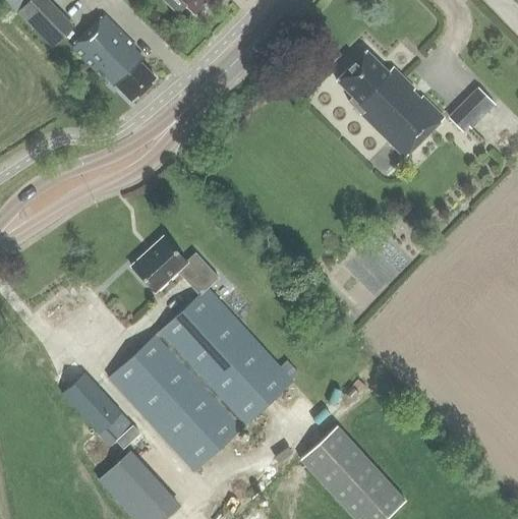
[(183,0),(197,13),(209,0),(183,0)]
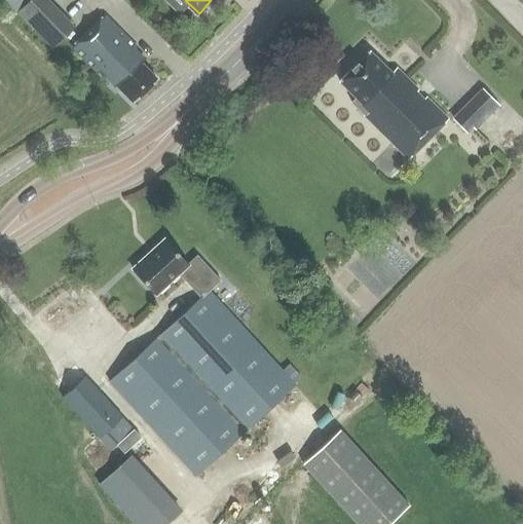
[(74,29),(49,4),(31,24),(54,47),(74,29)]
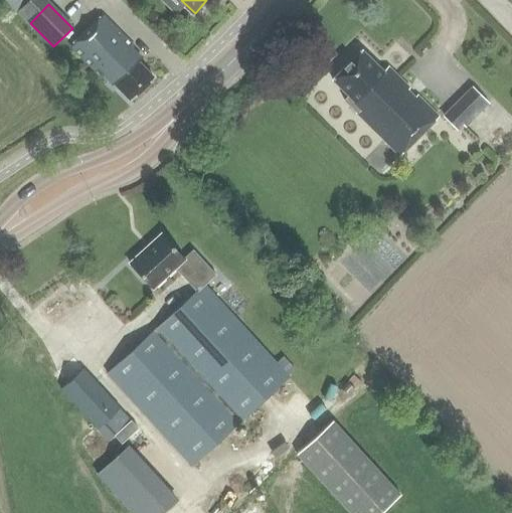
[(74,44),(106,77),(108,75),(114,81),(115,79),(134,100),(157,77),(141,61),(144,58),(135,48),(137,46),(107,14),(74,44)]
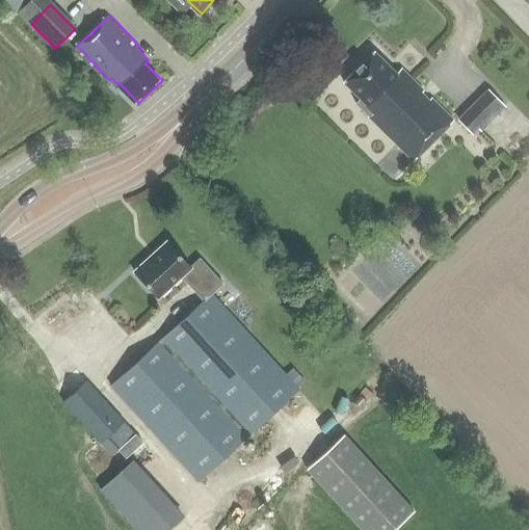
[(372,52),(342,81),(360,100),(355,103),(414,161),(456,117),(434,96),(431,98),(425,91),(427,88),(405,67),(396,76),(372,52)]
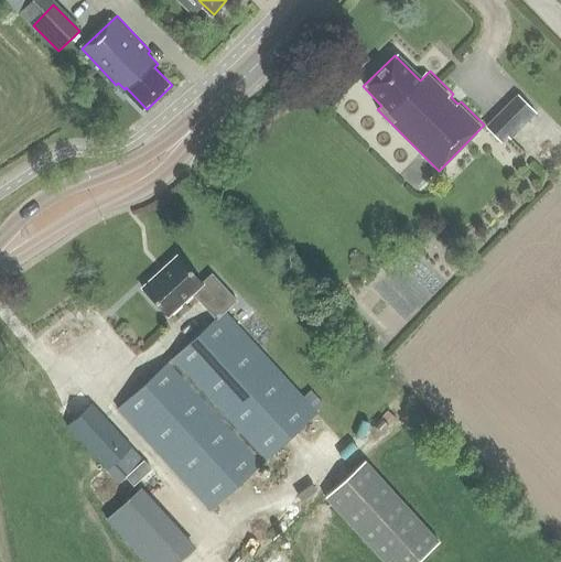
[(530,114),(536,107),(522,94),(516,99),(530,114)]
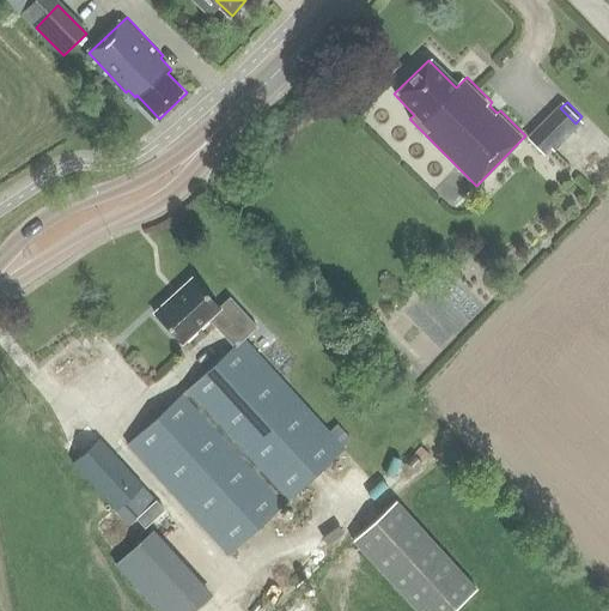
[(154,312),(182,343),(208,319),(235,346),(128,443),(229,552),(342,451),(242,339),(256,326),(230,297),(218,307),(193,278),(154,312)]
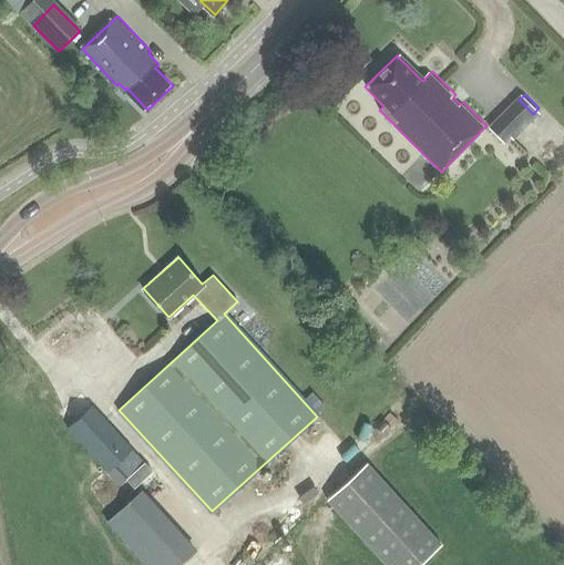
[(94,403),(69,427),(121,483),(129,476),(146,460),(94,403)]
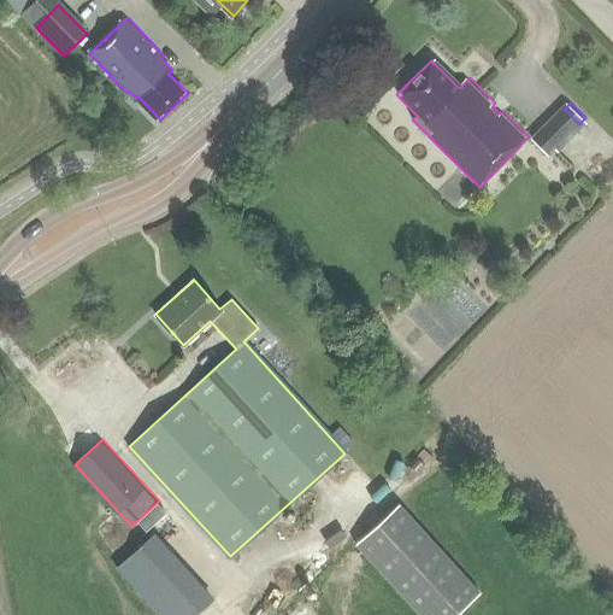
[(159,501),(140,519),(148,527),(168,510),(159,501)]
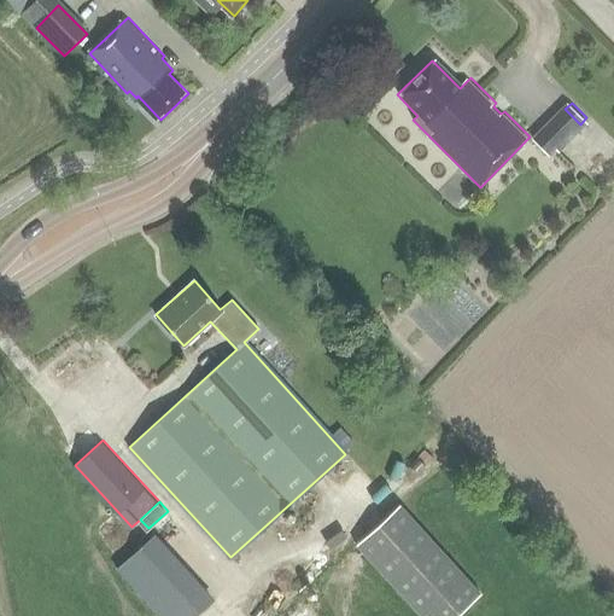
[(456,615),(484,592),(402,503),(358,544),(425,615),(456,615)]
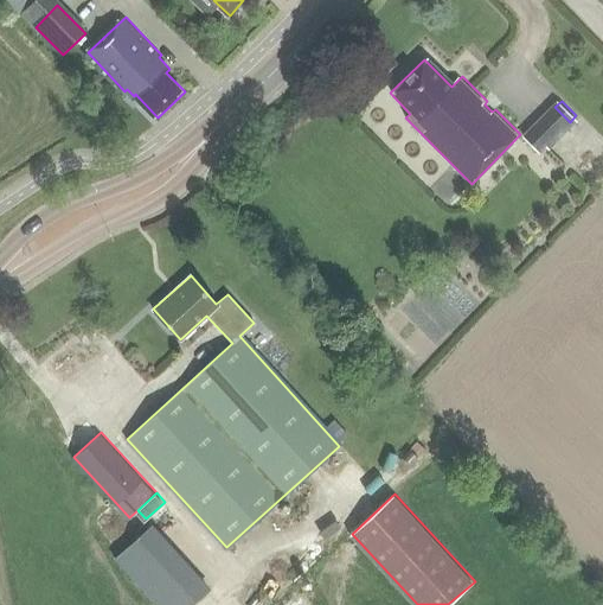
[(165,518),(126,553),(170,604),(197,604),(222,585),(165,518)]
